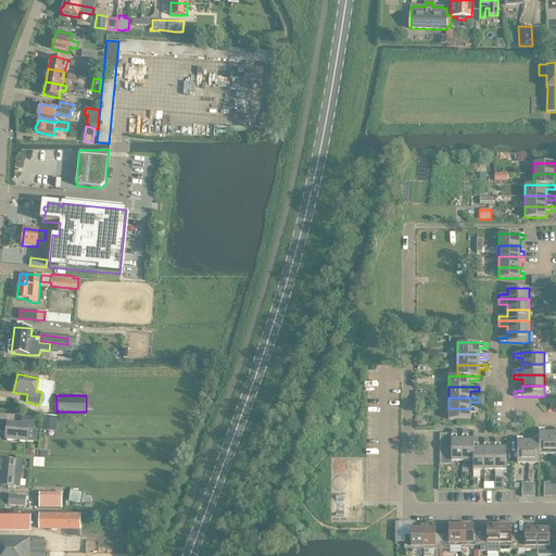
[(470,408),(449,408),(449,419),(470,419),(470,413),(479,413),(479,408),(470,408)]
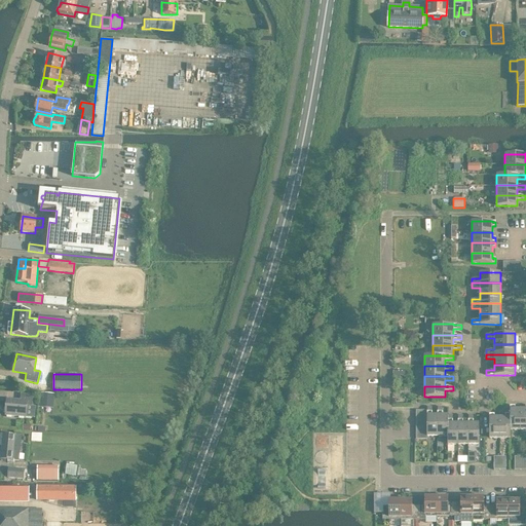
[(21,400),(7,399),(5,415),(27,417),(35,417),(36,406),(32,406),(33,395),(21,393),(21,400)]
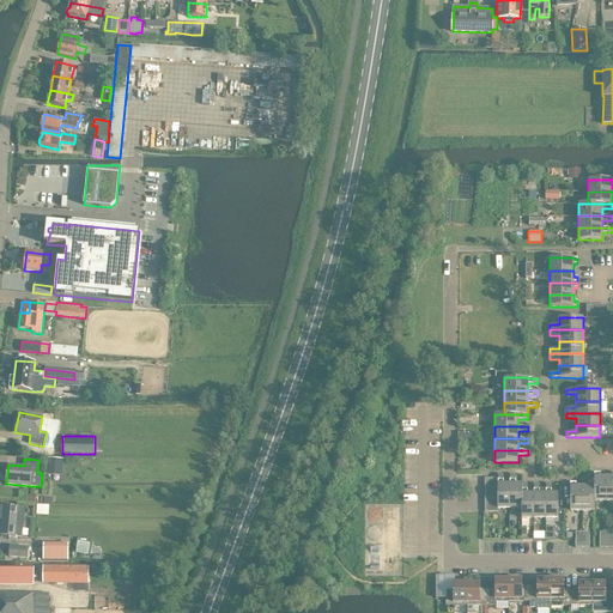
[(47,473),(46,474),(62,477),(64,460),(48,459),(47,473)]
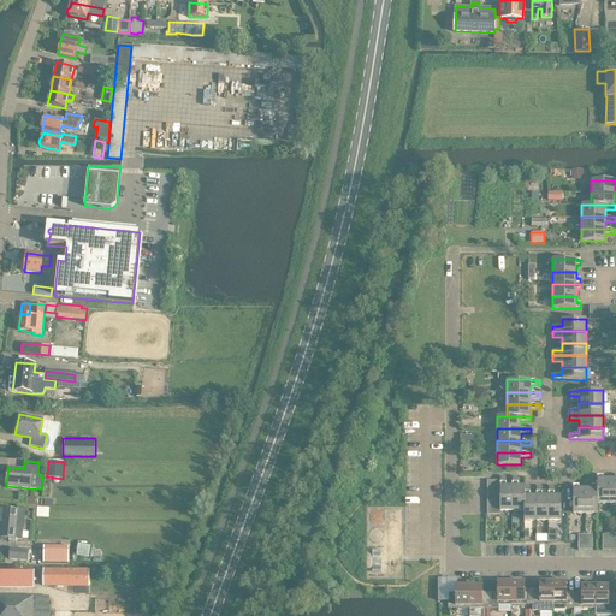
[(597,479),(597,485),(597,503),(598,503),(609,503),(609,479),(603,479),(603,475),(597,475),(597,479)]
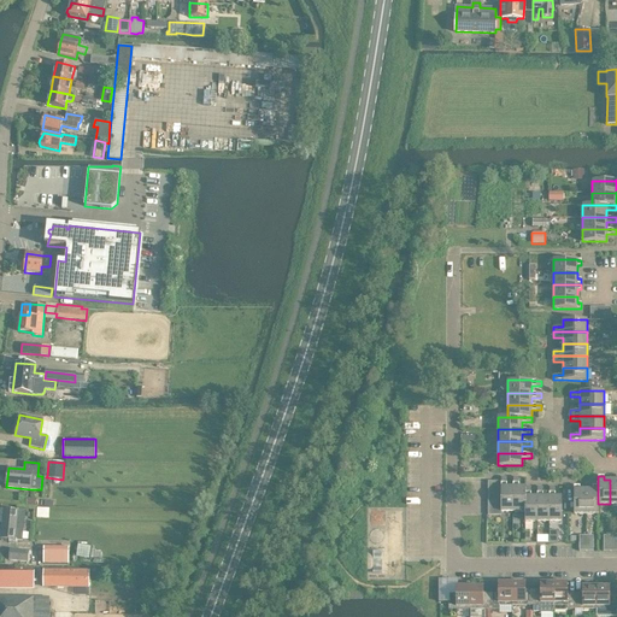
[(501,511),(512,511),(512,487),(506,487),(506,477),(501,477),(501,481),(501,488),(501,494),(501,501),(501,509),(501,511)]
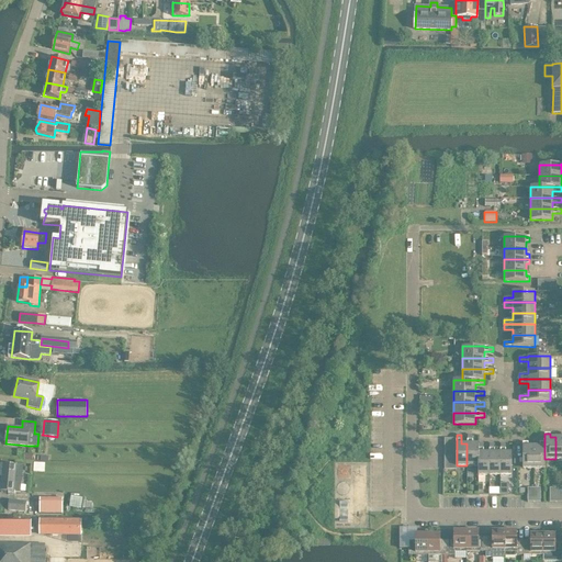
[(467,465),(478,465),(479,465),(479,444),(472,444),(472,435),(468,435),(468,444),(467,444),(467,465)]
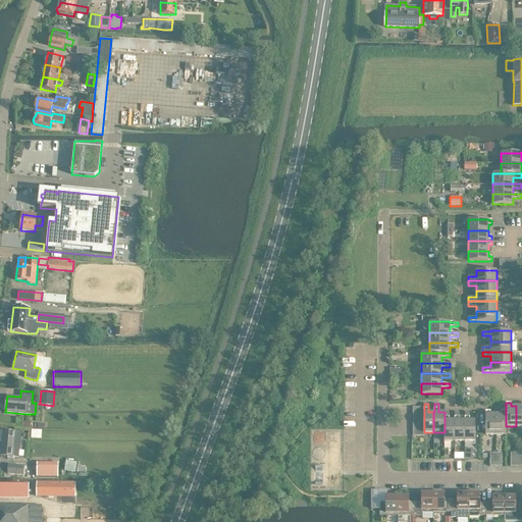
[(496,434),(496,414),(490,414),(490,411),(485,411),(485,414),(485,434),(496,434)]
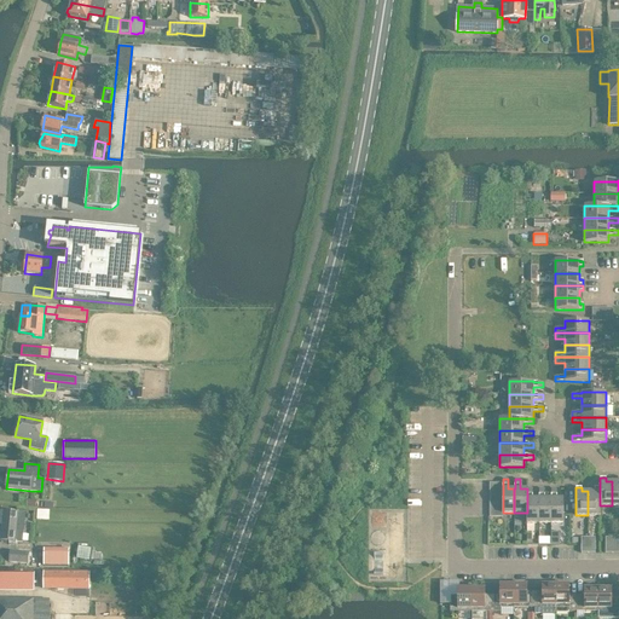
[(595,491),(588,491),(588,515),(601,515),(601,505),(600,505),(600,487),(595,487),(595,491)]
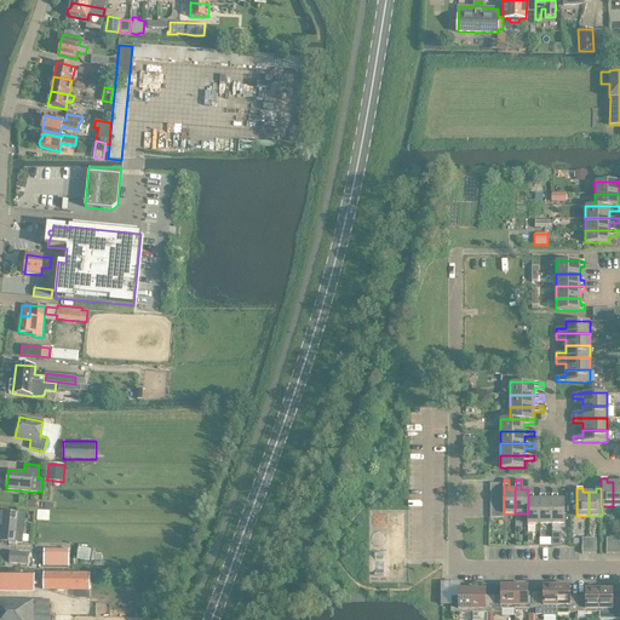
[(527,523),(540,523),(540,499),(533,499),(533,489),(528,489),(528,514),(527,514),(527,523)]
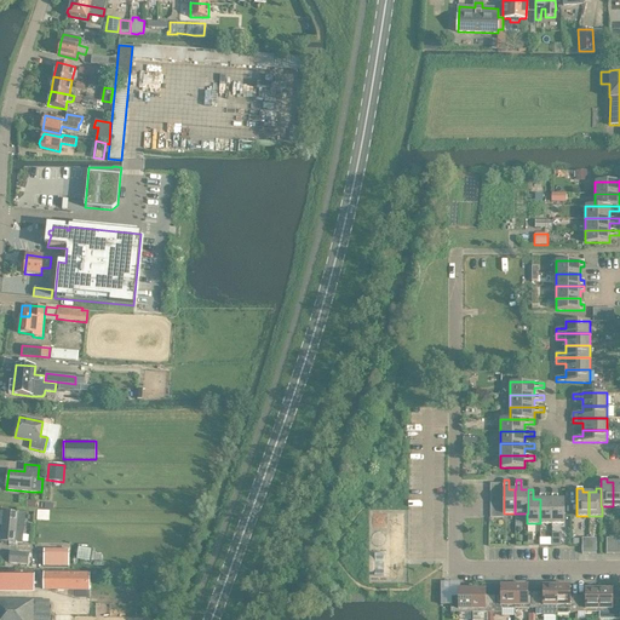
[(540,523),(552,523),(552,499),(545,499),(545,489),(540,489),(540,499),(540,523)]
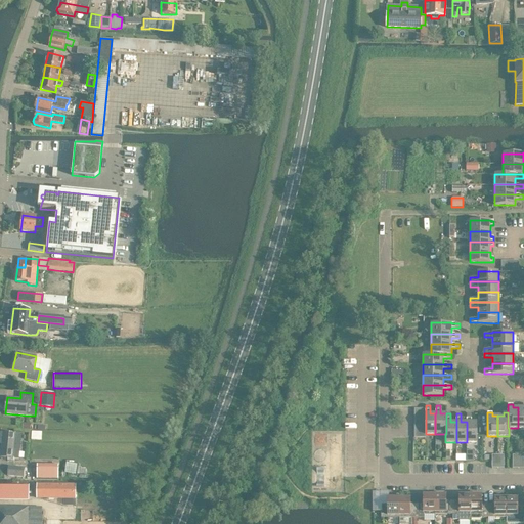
[(467,422),(467,442),(477,442),(477,422),(471,422),(471,413),(467,413),(467,422)]
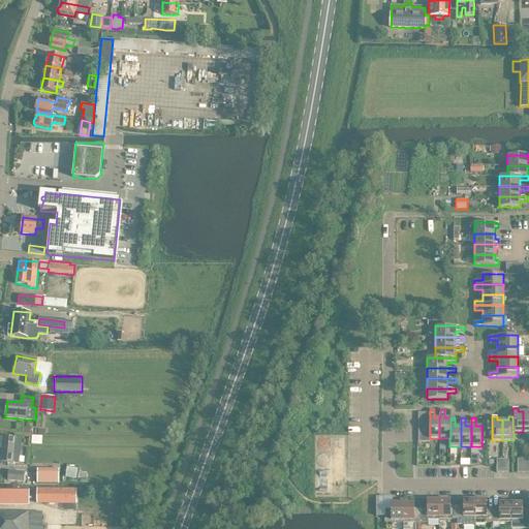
[(32,435),(31,443),(35,443),(37,443),(41,444),(41,441),(42,436),(41,436),(32,435)]
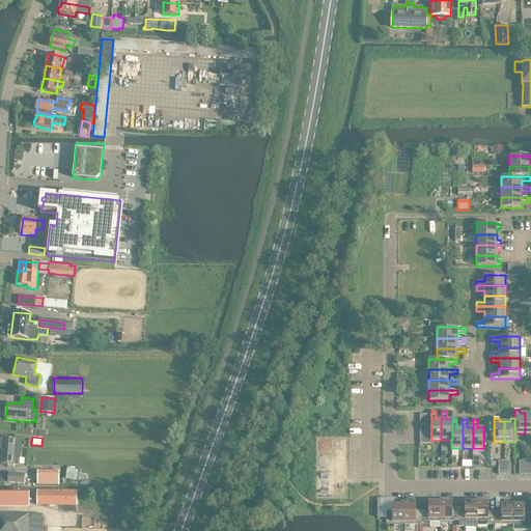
[(0,449),(2,450),(1,453),(0,464),(19,465),(22,440),(0,438),(0,442),(0,449)]
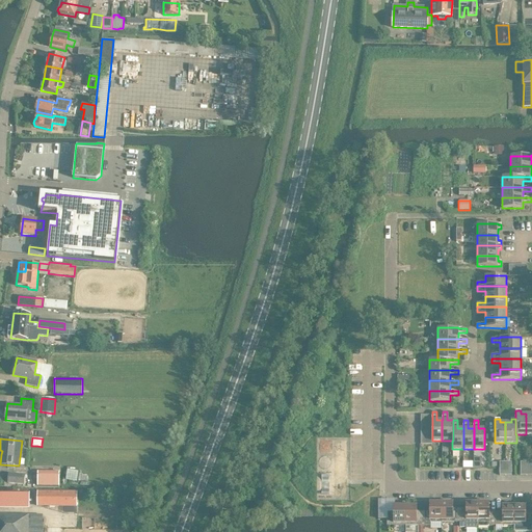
[(464,468),(483,466),(482,456),(474,457),(474,462),(463,462),(464,468)]
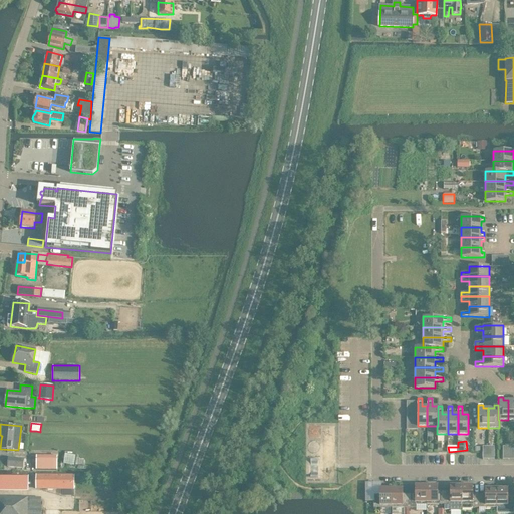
[(64,463),(74,464),(74,454),(65,454),(64,463)]
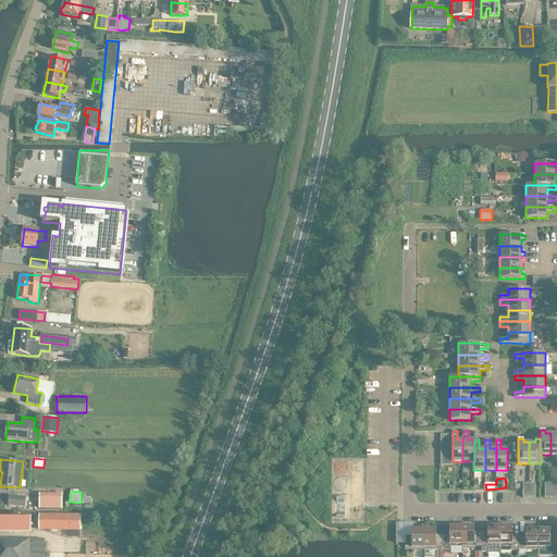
[(9,506),(25,507),(26,497),(10,496),(9,506)]
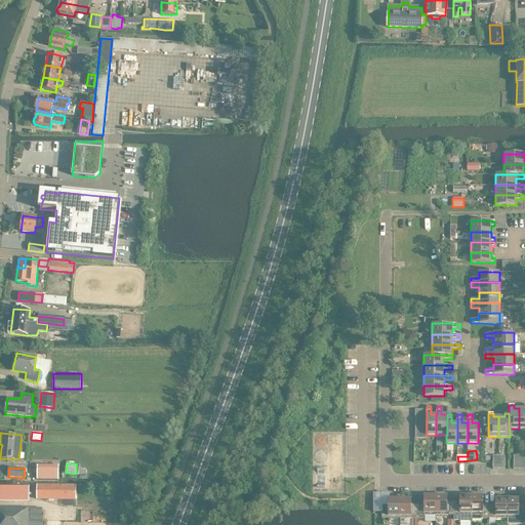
[(57,469),(36,468),(36,479),(57,479),(57,469)]
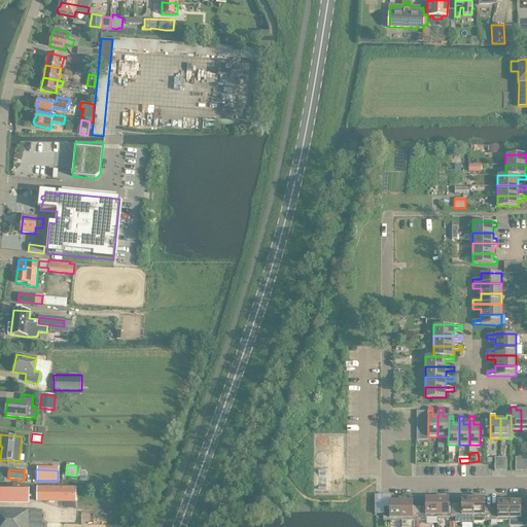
[(37,500),(75,501),(76,488),(37,487),(37,500)]
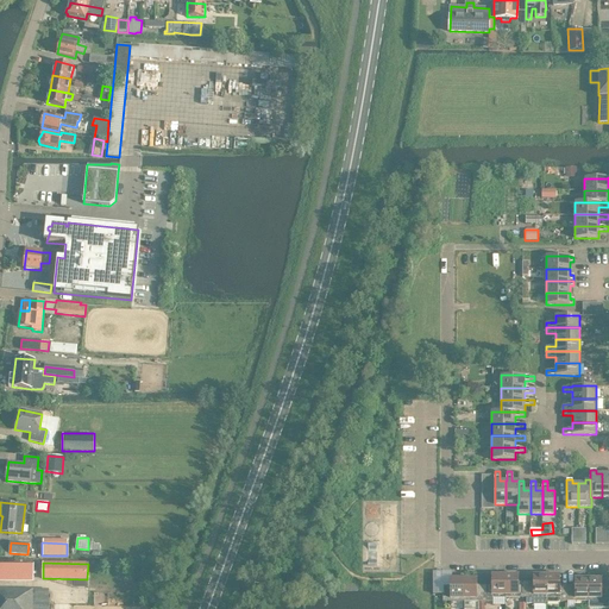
[(0,582),(32,583),(33,579),(33,564),(0,564),(0,582)]
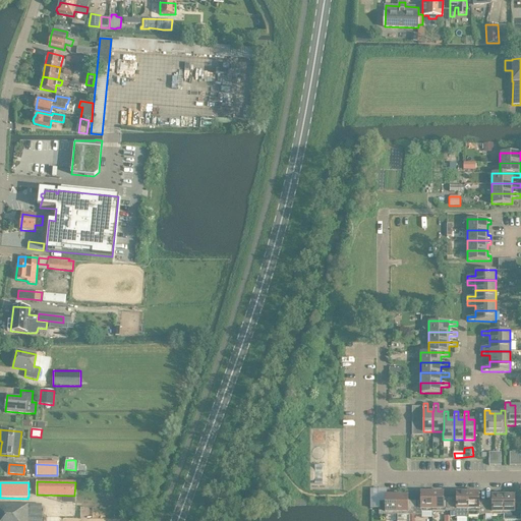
[(421,511),(431,511),(431,491),(420,491),(420,501),(414,501),(414,514),(421,514),(421,511)]
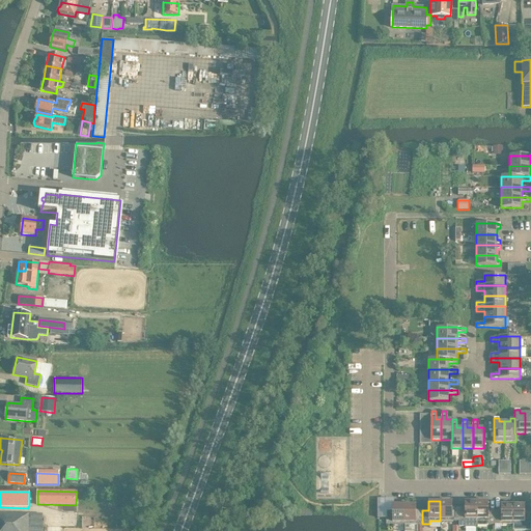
[(440,521),(458,521),(458,507),(452,507),(452,501),(440,501),(440,521)]
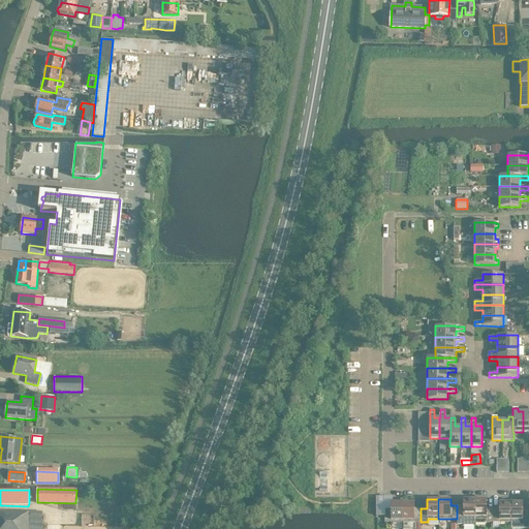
[(457,505),(457,519),(457,524),(462,524),(464,525),(474,525),(474,499),(463,499),(463,505),(457,505)]
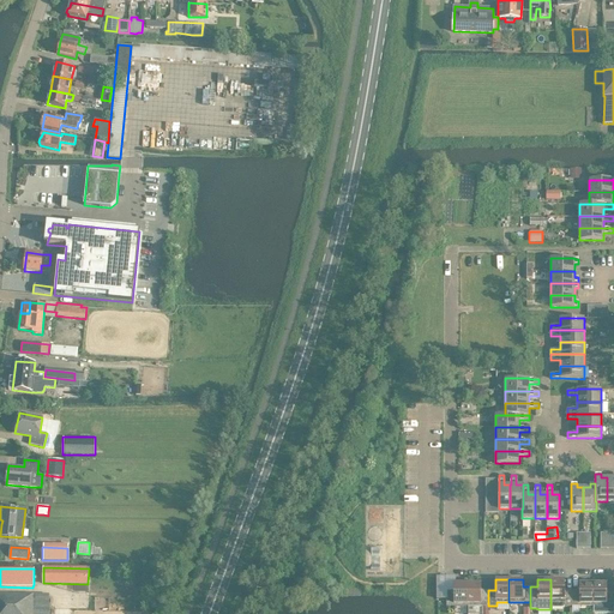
[(565,579),(551,579),(551,609),(552,609),(552,607),(563,607),(564,606),(572,606),(572,590),(565,590),(565,579)]
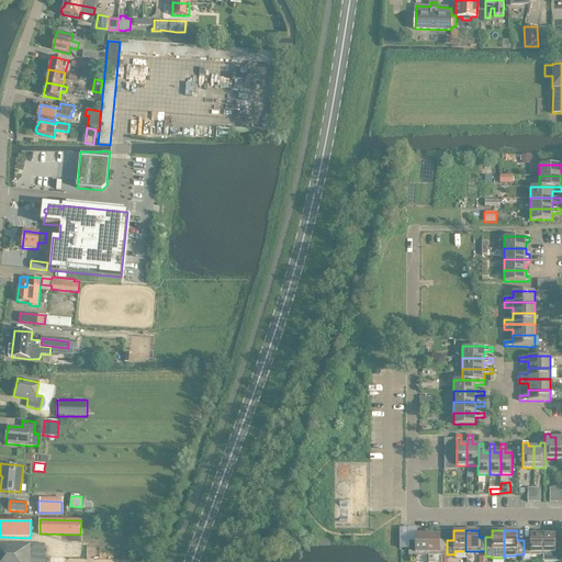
[(427,554),(428,534),(415,534),(415,540),(408,540),(408,554),(416,554),(416,561),(426,561),(427,554)]
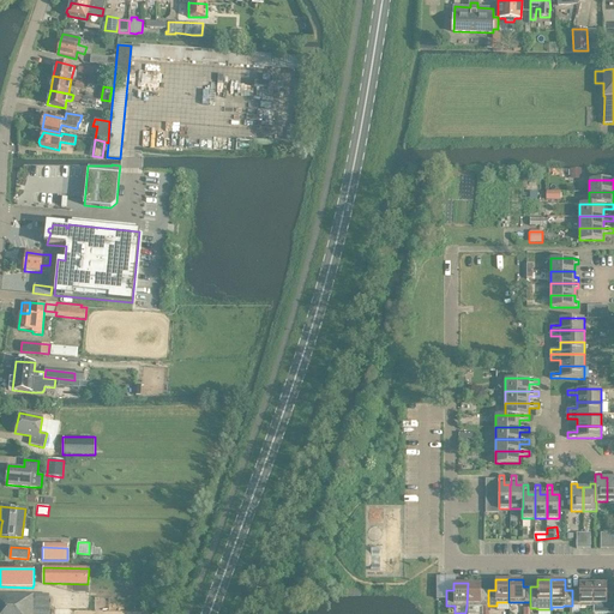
[(467,606),(488,606),(488,590),(481,590),(481,583),(468,583),(467,606)]
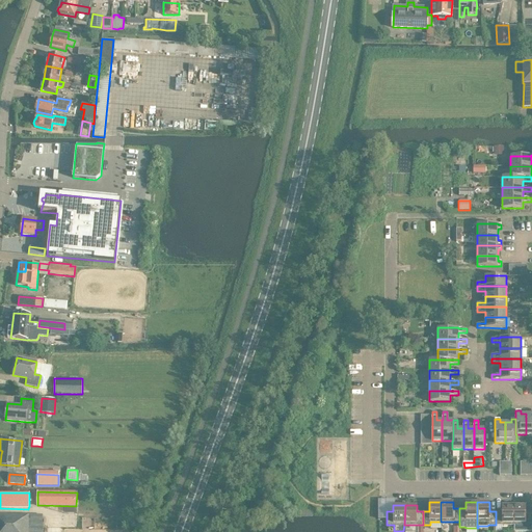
[(502,511),(496,511),(496,525),(513,525),(513,505),(502,505),(502,511)]
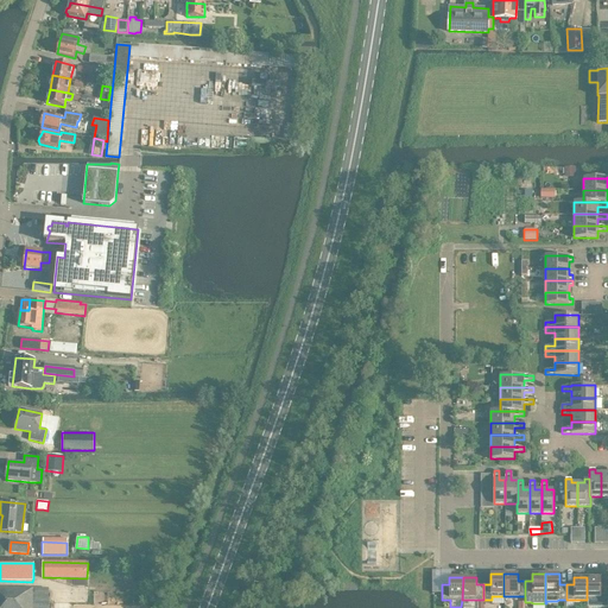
[(601,577),(587,577),(587,600),(607,600),(607,584),(601,584),(601,577)]
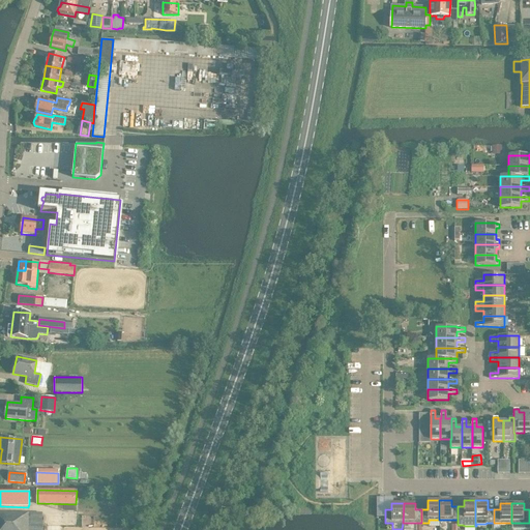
[(41,529),(41,512),(10,512),(0,511),(0,529),(41,529)]
